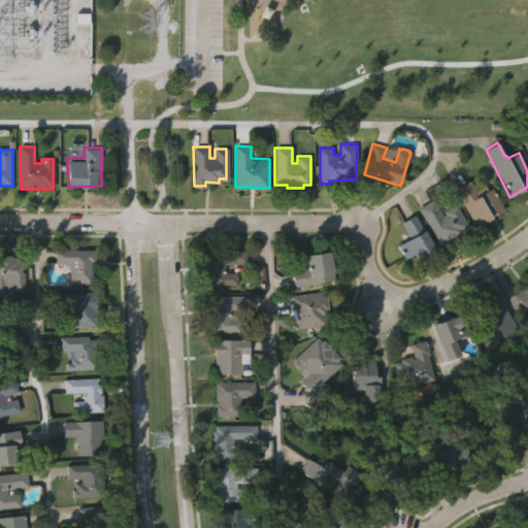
[(480,193),(493,186),(505,209),(476,225),(455,187),(471,177),(480,193)]
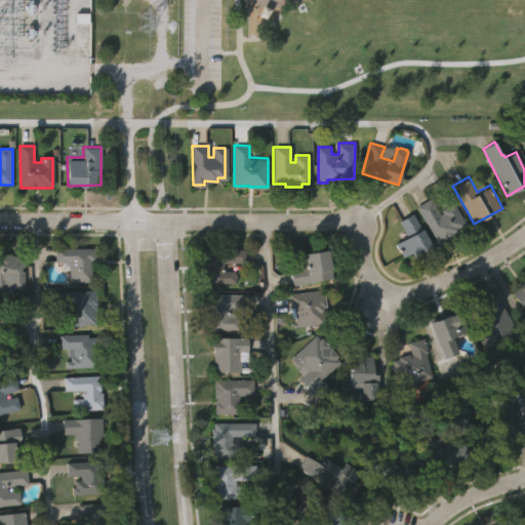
[(437,243),(417,206),(430,199),(439,215),(443,213),(441,210),(453,204),(465,225),(459,228),(460,231),(437,243)]
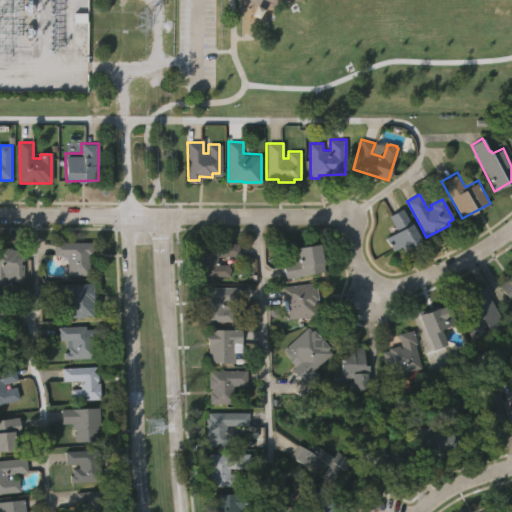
[(421,237),(403,247),(401,244),(393,248),(386,235),(396,229),(389,215),(404,206),(421,237)]
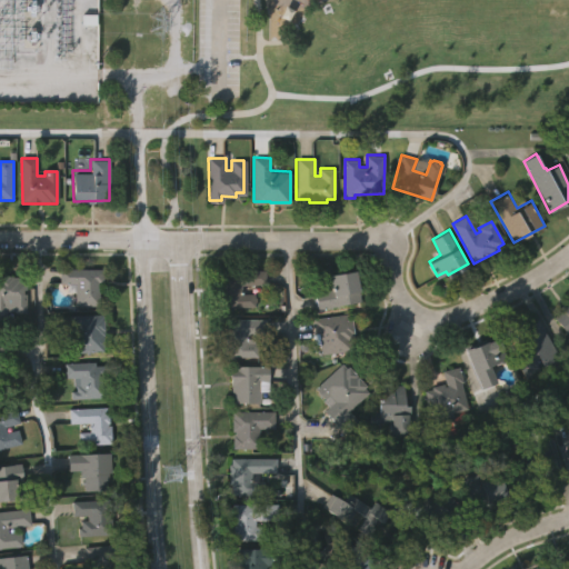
[(266,268),(267,283),(242,283),(242,292),(255,291),(256,306),(222,307),(222,297),(220,297),(219,277),(221,277),(221,270),(266,268)]
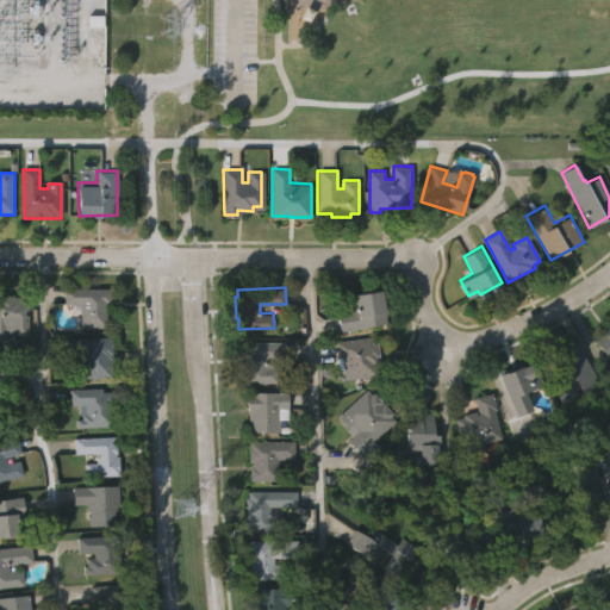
[(380,287),(385,322),(338,329),(335,310),(354,307),(352,292),(380,287)]
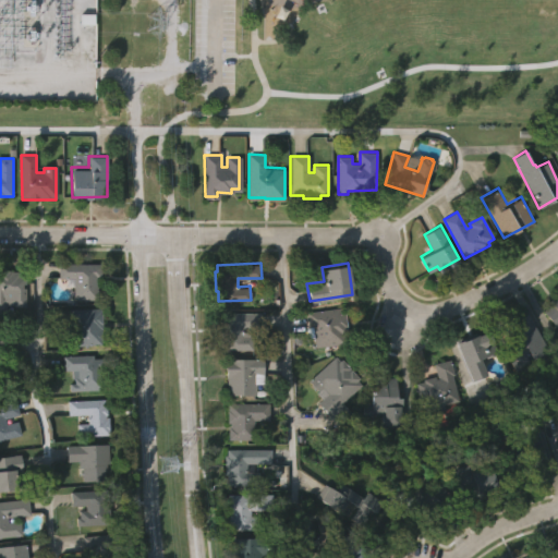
[(59,264),(101,264),(101,280),(97,280),(97,300),(74,299),(74,286),(67,286),(67,279),(59,279),(59,264)]
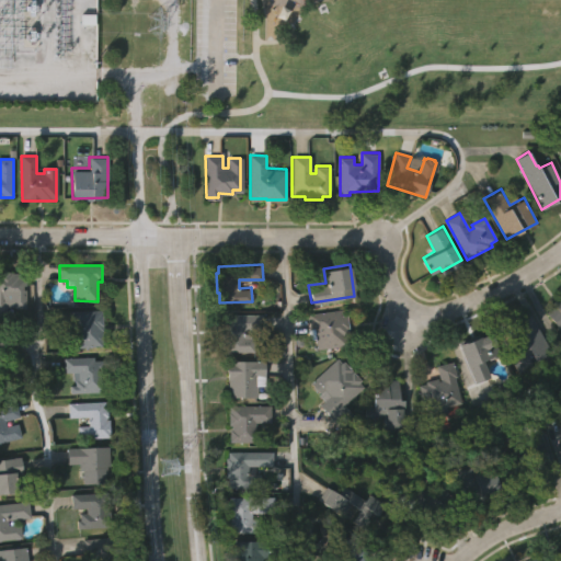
[(21,273),(21,276),(27,276),(26,309),(14,309),(14,307),(8,307),(8,316),(0,316),(0,272),(14,272),(14,273),(21,273)]
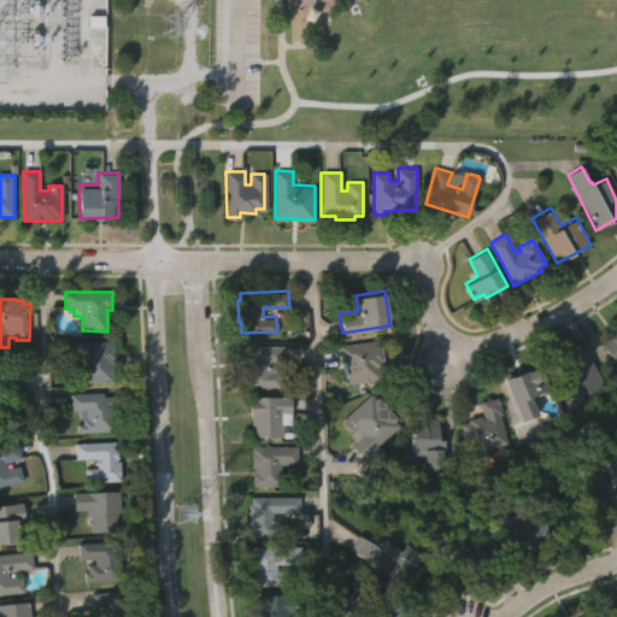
[(616,324),(616,370),(615,368),(616,365),(616,362),(600,344),(610,335),(607,333),(616,324)]
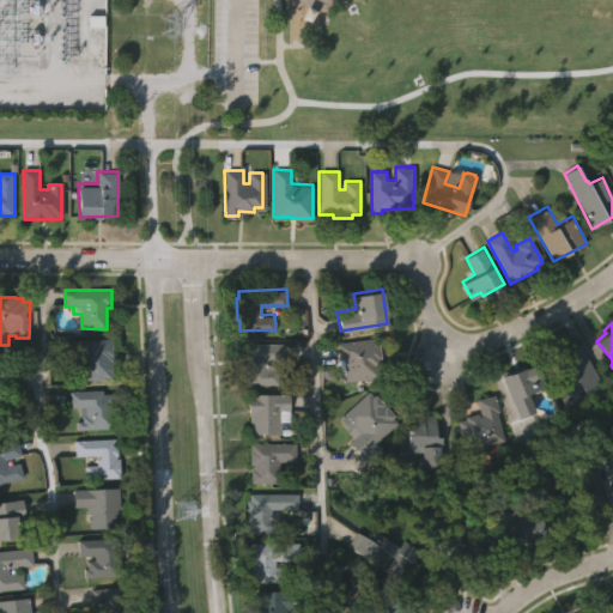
[(343,357),(339,358),(337,341),(372,337),(374,344),(380,343),(381,357),(380,357),(381,365),(376,365),(377,376),(345,380),(343,357)]
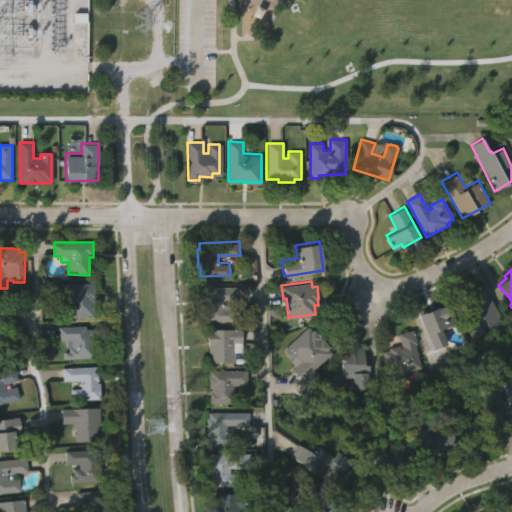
[(95,318),(68,319),(67,299),(60,300),(59,285),(93,284),(95,318)]
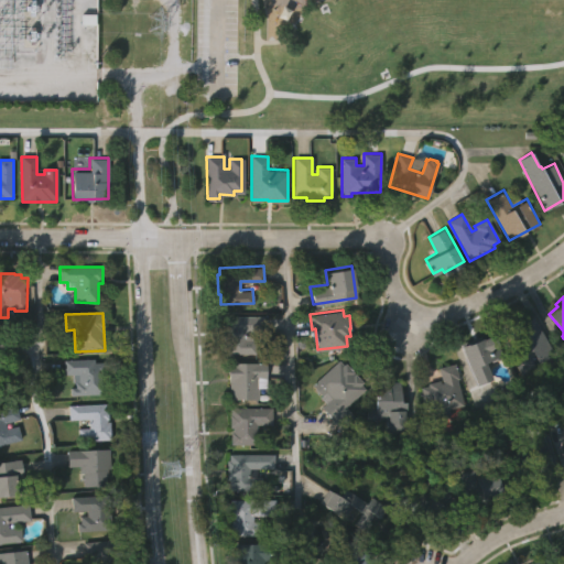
[(267,314),(267,331),(246,331),(246,338),(258,338),(258,353),(224,351),(224,314),(267,314)]
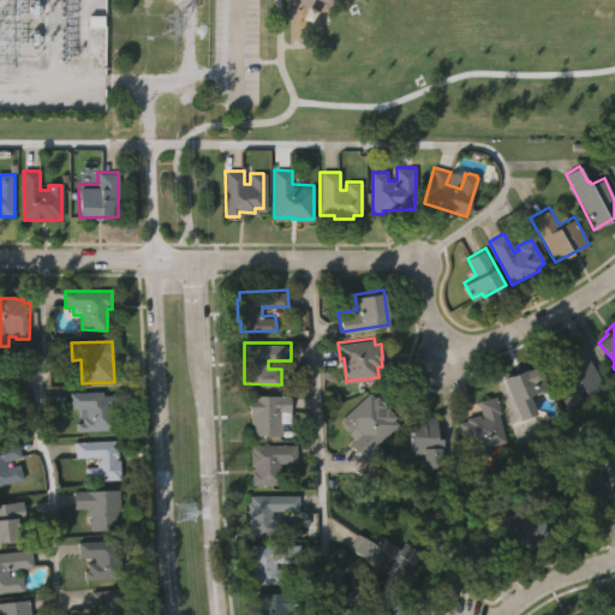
[(560,383),(569,377),(573,382),(578,380),(563,353),(581,342),(604,383),(578,400),(579,404),(568,408),(562,398),(565,396),(561,389),(562,388),(560,383)]
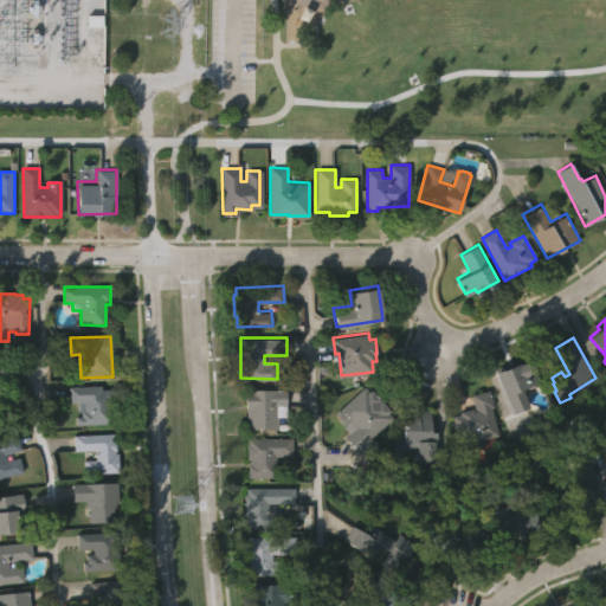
[(511,412),(495,371),(520,361),(520,363),(530,359),(541,382),(527,388),(527,386),(521,388),(523,393),(522,393),(527,405),(511,412)]
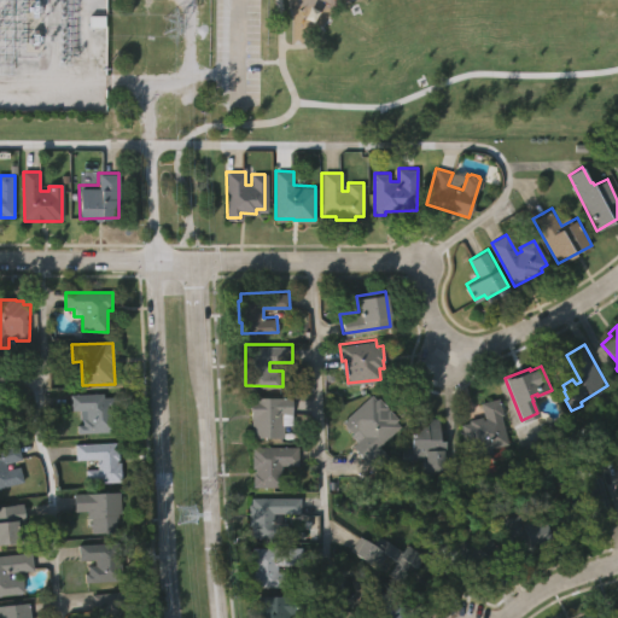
[(371,392),(377,398),(379,396),(397,417),(394,419),(400,425),(378,444),(388,454),(373,467),(351,443),(362,433),(356,427),(353,431),(342,419),(371,392)]
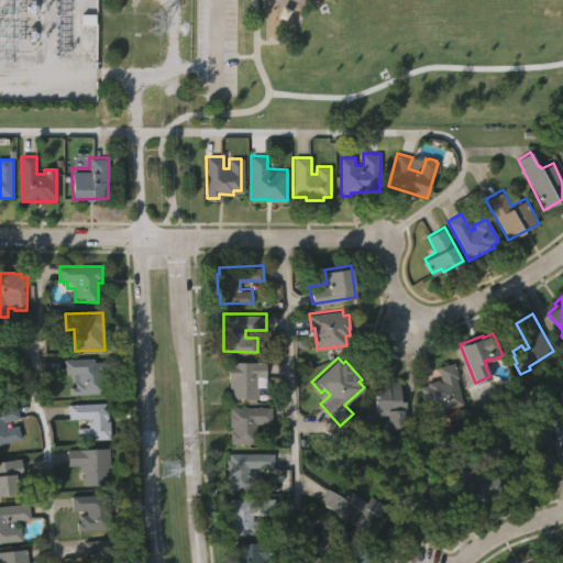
[(103,395),(70,397),(70,388),(75,388),(75,383),(74,384),(73,375),(65,375),(64,361),(95,360),(95,363),(103,363),(105,373),(102,373),(103,395)]
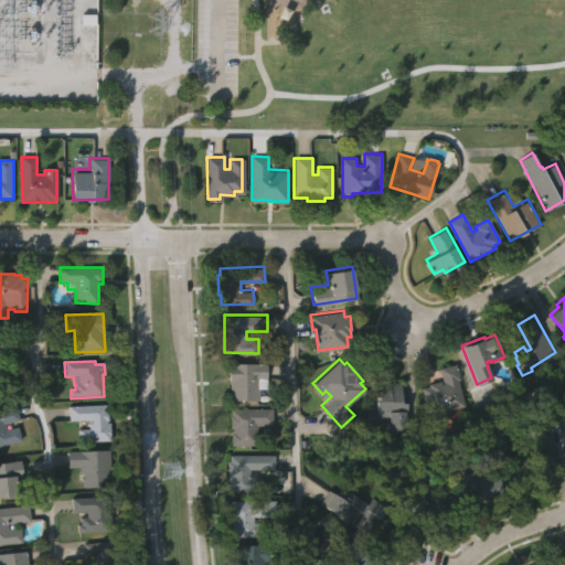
[(265,361),(266,377),(257,377),(257,398),(228,398),(227,361),(265,361)]
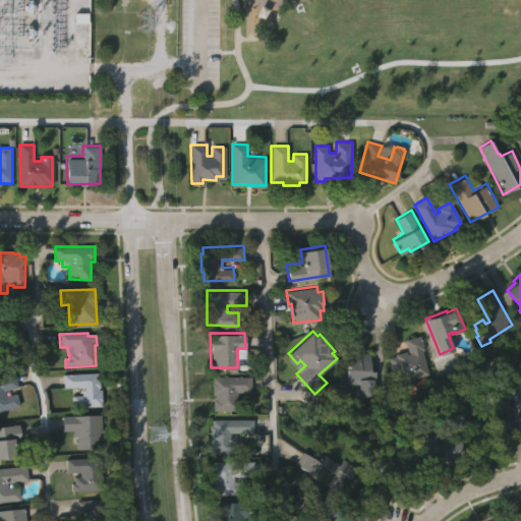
[(390,357),(396,356),(395,353),(407,351),(405,339),(421,335),(424,349),(422,350),(427,373),(413,377),(414,382),(396,386),(390,357)]
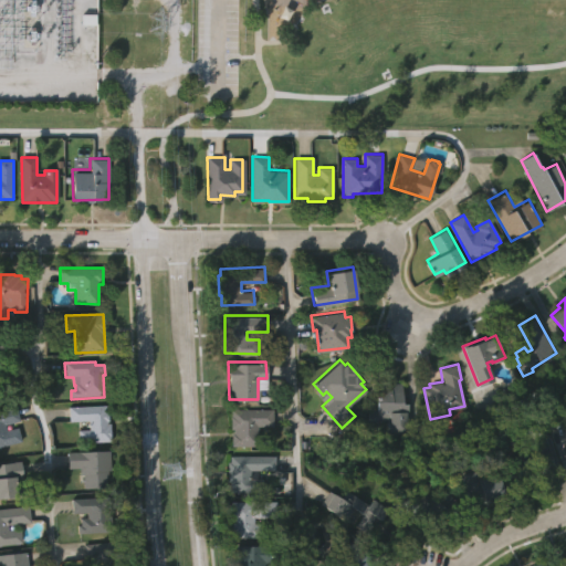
[(367,407),(377,406),(377,397),(383,397),(383,381),(390,381),(390,384),(401,384),(401,402),(407,402),(407,412),(405,412),(405,431),(387,431),(387,421),(378,421),(378,428),(369,428),(369,426),(363,426),(363,416),(367,416),(367,407)]
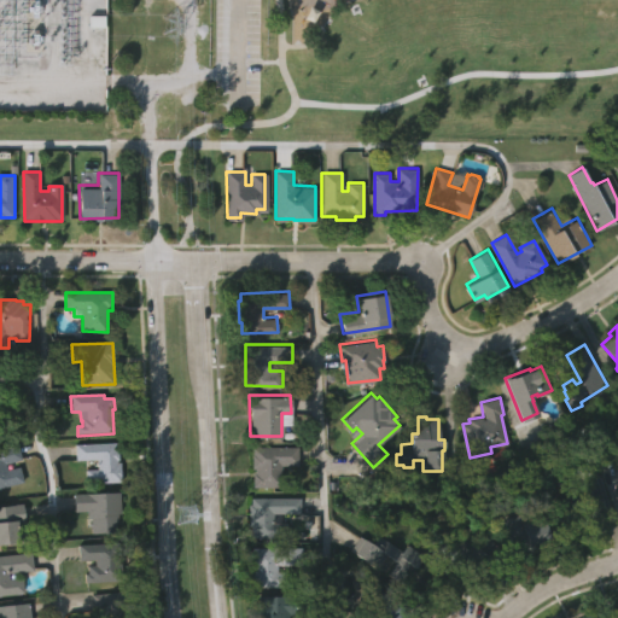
[(0,445),(18,441),(22,458),(6,461),(9,467),(19,465),(23,481),(0,487),(0,445)]
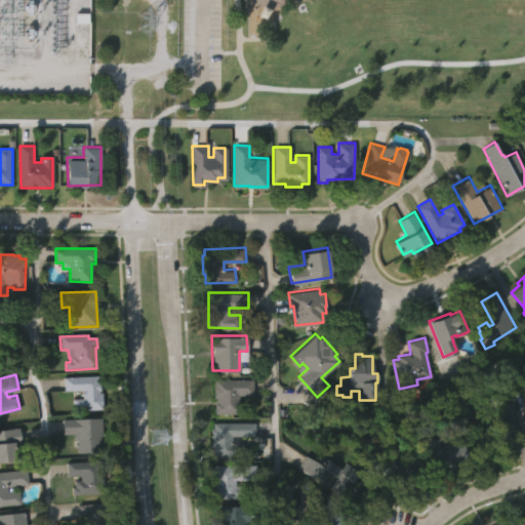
[(101,377),(102,394),(105,394),(106,411),(74,412),(73,400),(83,400),(82,392),(65,392),(65,379),(101,377)]
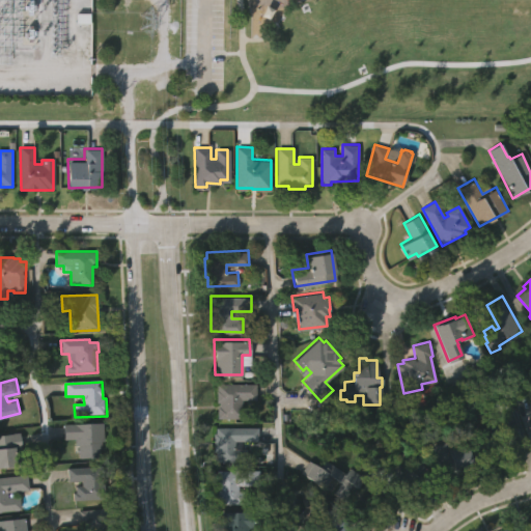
[(255,382),(254,397),(242,397),(241,407),(253,407),(252,417),(217,417),(217,404),(218,404),(218,400),(215,400),(215,382),(255,382)]
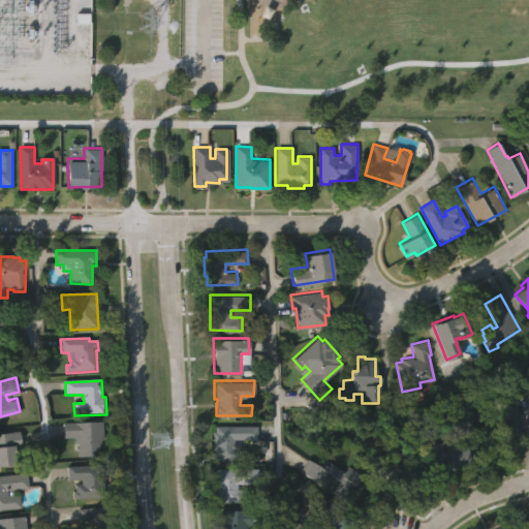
[(521,446),(507,450),(504,442),(486,448),(479,430),(489,427),(486,418),(508,410),(521,446)]
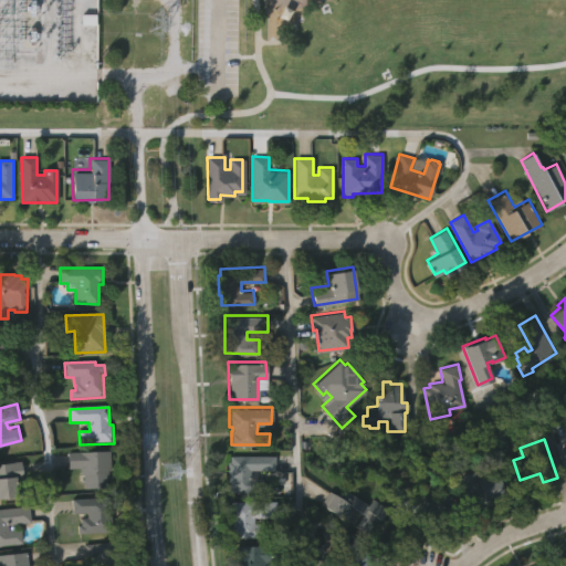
[(111,451),(112,471),(106,472),(106,489),(83,490),(83,475),(80,477),(80,470),(69,470),(67,453),(111,451)]
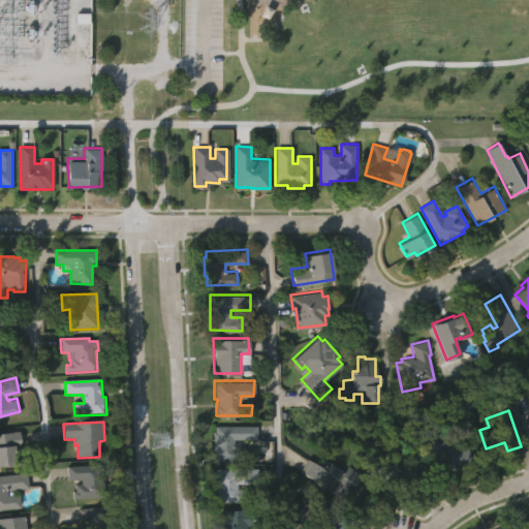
[(254,424),(254,437),(234,438),(234,445),(245,445),(245,458),(214,458),(213,447),(212,447),(212,430),(214,430),(214,425),(254,424)]
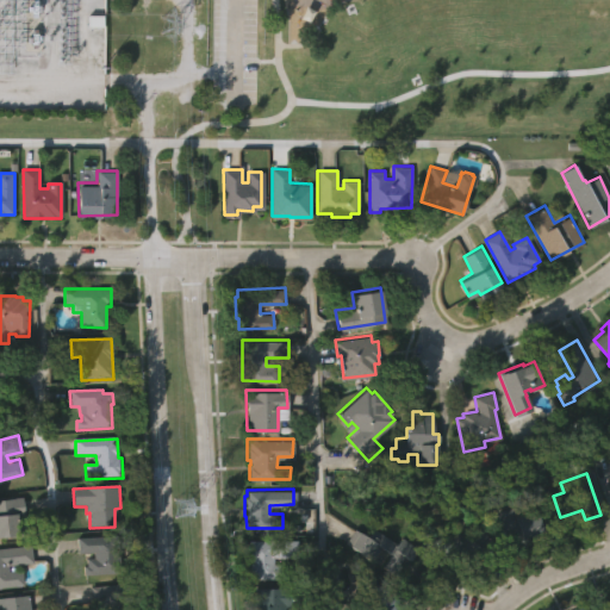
[(0,497),(23,493),(26,512),(17,514),(20,531),(0,534),(0,497)]
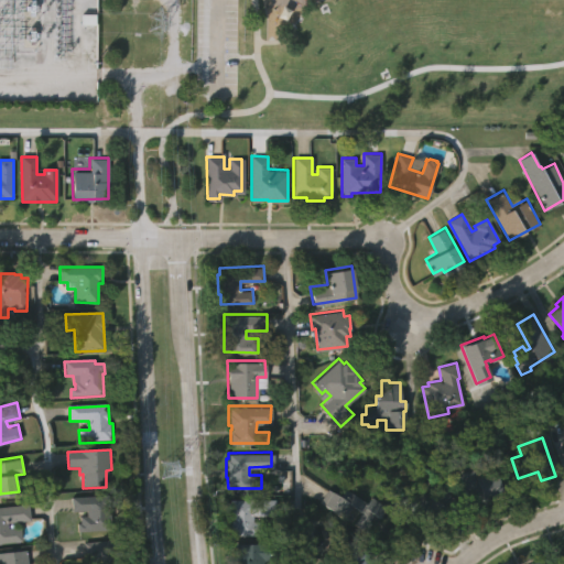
[(459,473),(475,468),(477,475),(495,469),(502,496),(469,506),(459,473)]
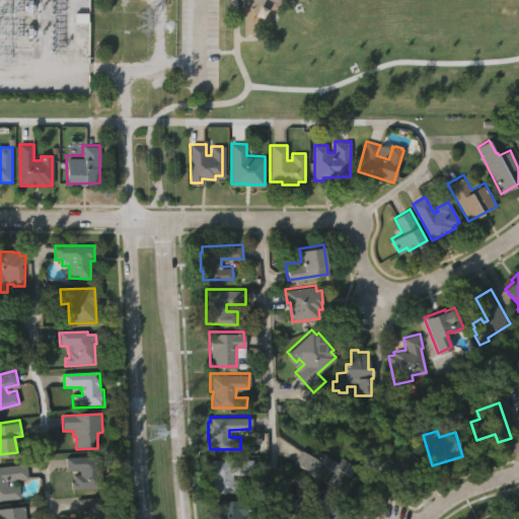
[(412,471),(409,476),(403,479),(400,479),(397,478),(395,477),(393,473),(381,476),(380,472),(374,473),(369,455),(386,450),(394,456),(401,447),(415,454),(409,465),(415,468),(412,471)]
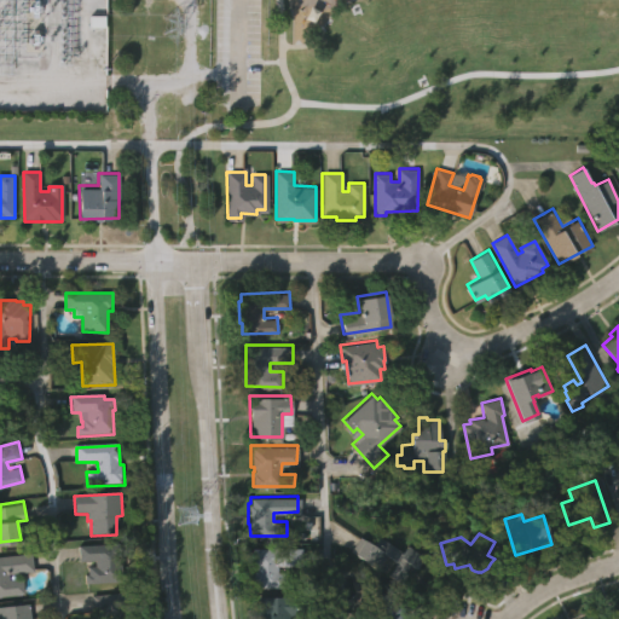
[(386,557),(379,568),(352,550),(362,534),(375,543),(380,536),(404,551),(409,544),(428,556),(421,570),(422,571),(418,577),(408,570),(401,582),(391,574),(397,563),(386,557)]
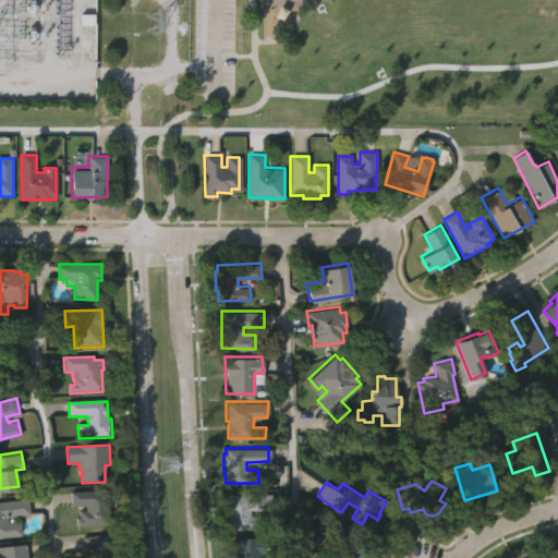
[(71,493),(108,492),(110,526),(76,528),(76,519),(80,519),(79,512),(85,512),(85,507),(71,508),(71,493)]
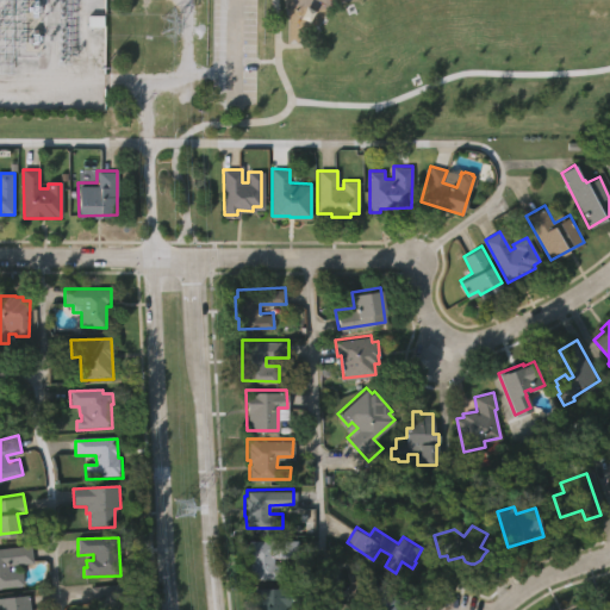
[(299,539),(299,555),(275,555),(275,562),(286,562),(286,578),(250,578),(250,539),(299,539)]
